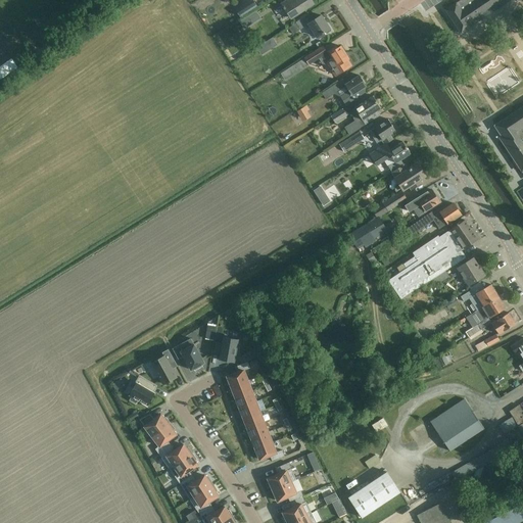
[(253,0),(248,0),(236,8),(241,16),(257,5),(253,0)]
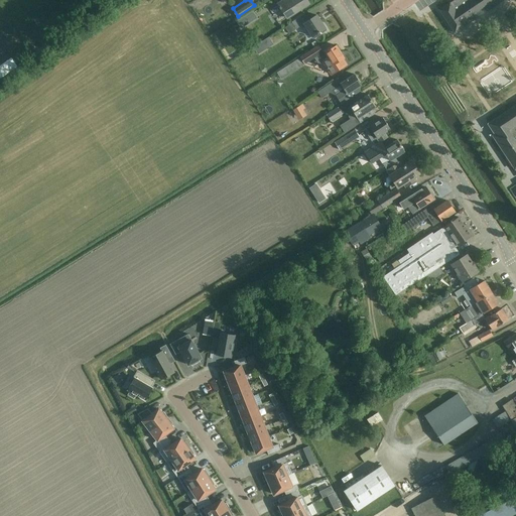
[(287,18),(300,9),(309,4),(306,0),(283,0),(278,4),(287,18)]
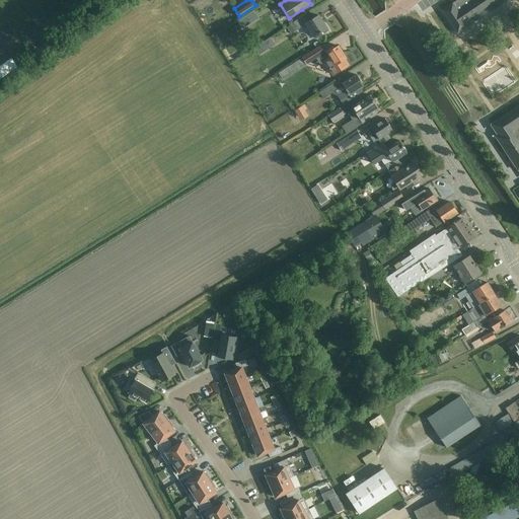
[(456,0),(442,10),(457,33),(507,0),(456,0)]
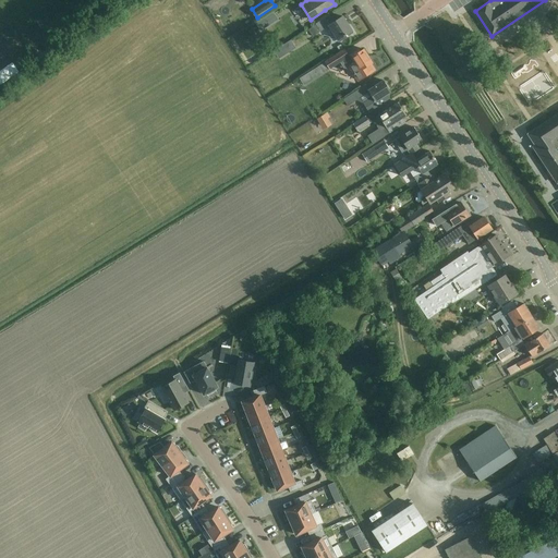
[(316,25),(308,31),(313,37),(329,26),(340,43),(341,41),(349,37),(347,35),(352,32),(342,16),(334,23),(329,15),(320,22),(316,24),(315,25),(316,25)]
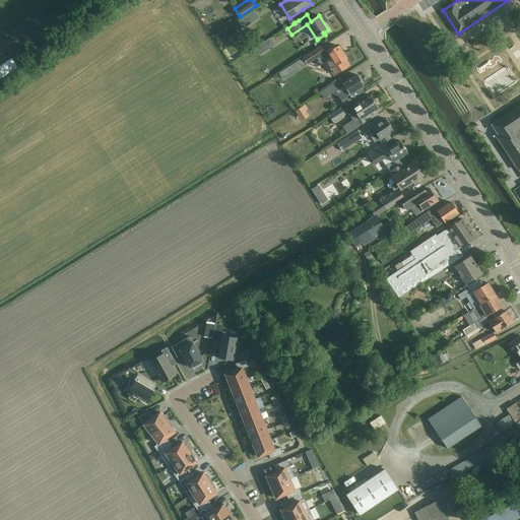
[(245,17),(239,21),(243,28),(249,24),(245,17)]
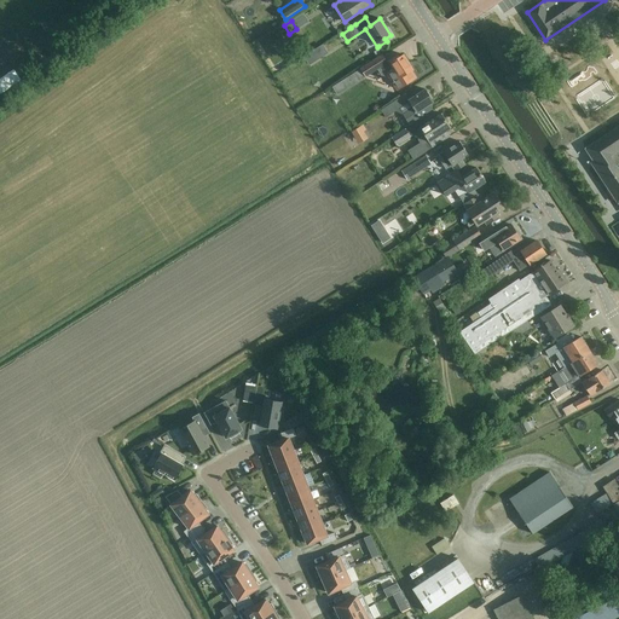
[(312,52),(304,57),(310,65),(317,61),(312,52)]
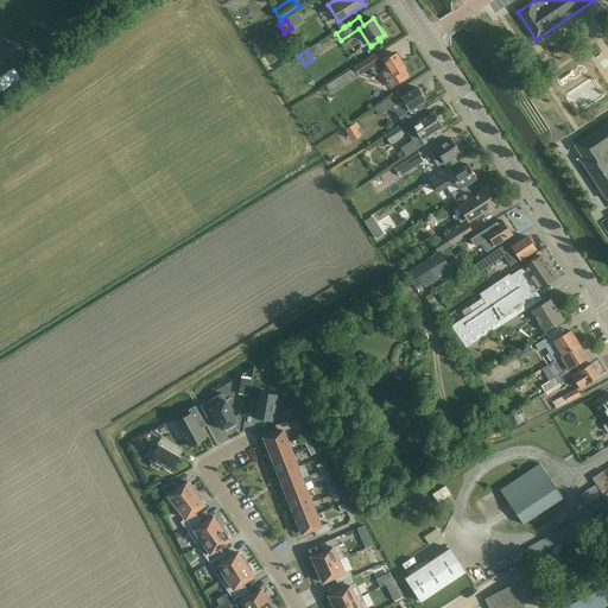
[(380,62),(374,65),(379,74),(381,73),(391,88),(409,77),(404,70),(406,69),(397,54),(390,58),(388,56),(380,62)]
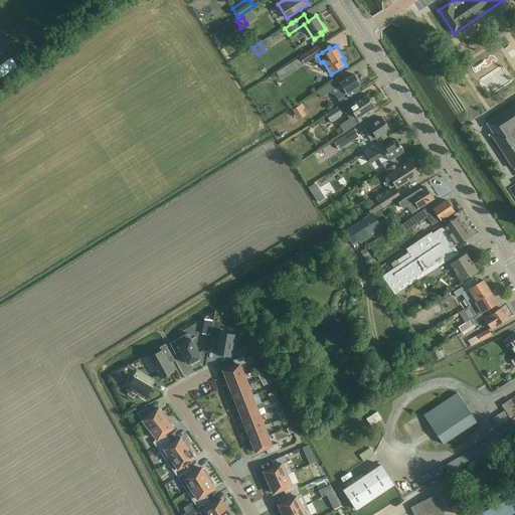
[(319,46),(301,57),(305,62),(317,55),(322,52),(319,46)]
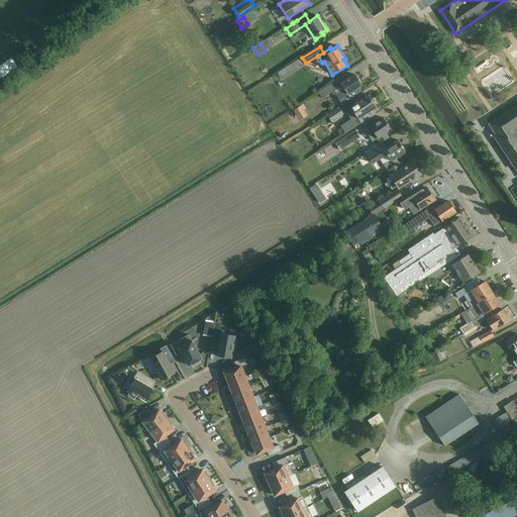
[(301,58),(290,66),(294,72),(305,65),(305,64),(301,58)]
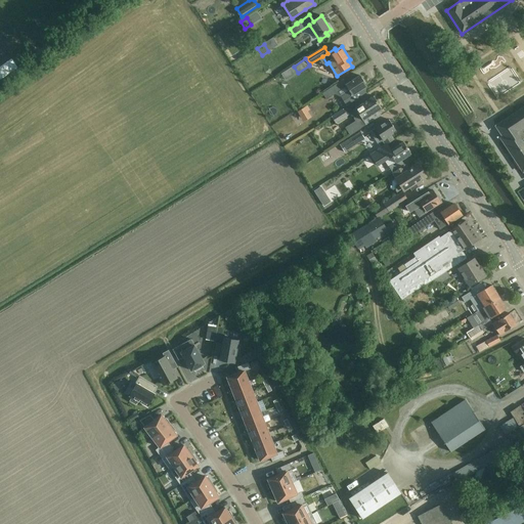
[(341,98),(346,106),(366,93),(363,88),(366,86),(360,76),(346,85),(349,89),(346,91),(347,94),(341,98)]
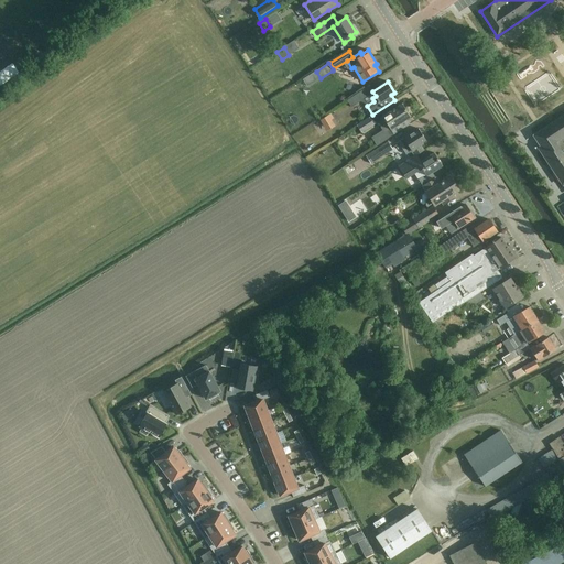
[(304,83),(299,86),(305,97),(312,94),(304,83)]
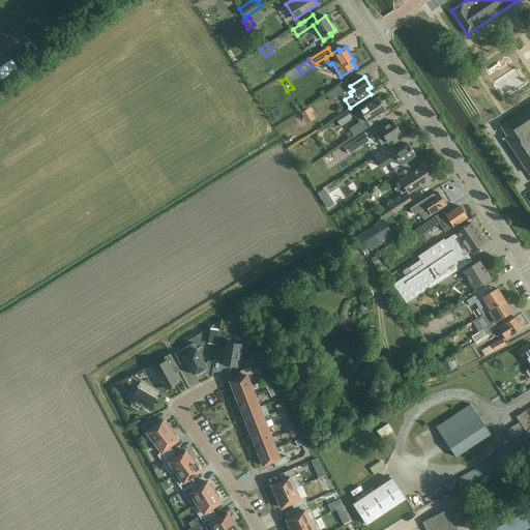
[(330,100),(339,95),(337,94),(347,88),(344,84),(334,90),(334,89),(326,94),(330,100)]
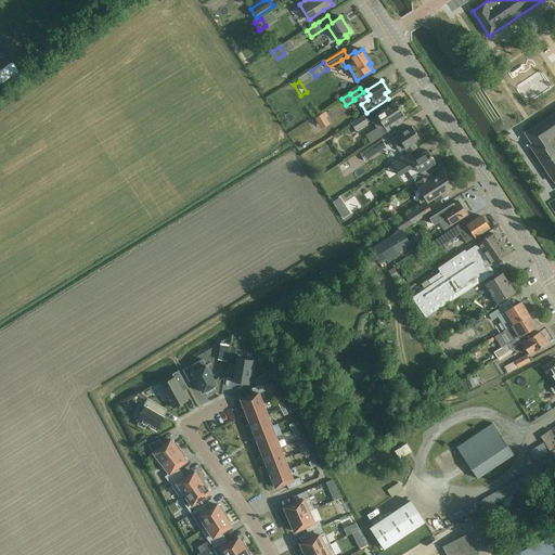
[(371,144),(395,128),(404,123),(400,117),(404,115),(396,102),(376,115),(381,121),(375,126),(376,128),(365,136),(371,144)]
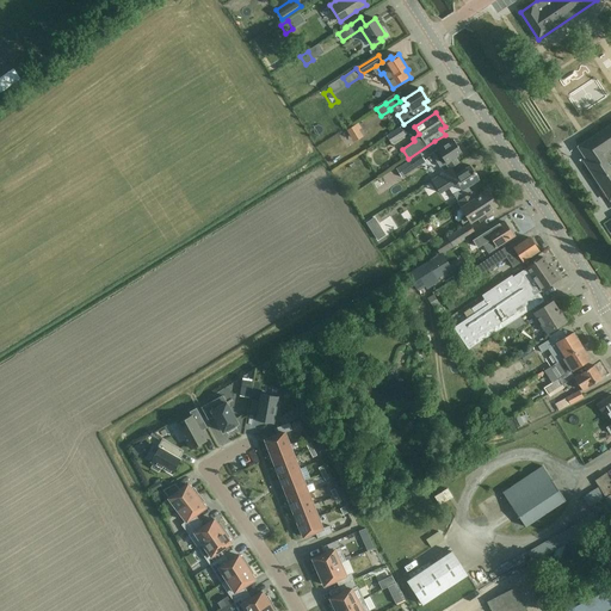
[(597,181),(610,171),(610,124),(578,147),(586,160),(584,161),(597,181)]
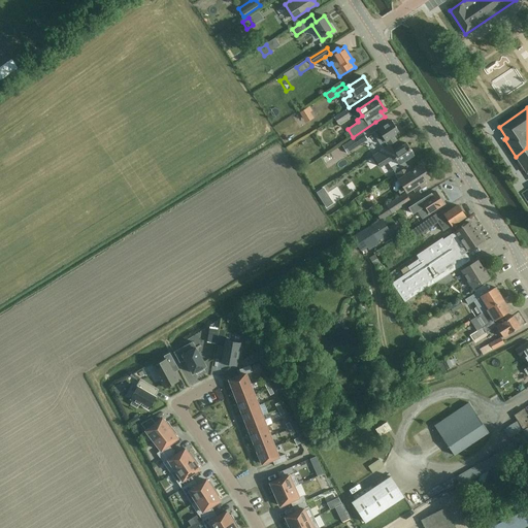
[(307,108),(300,113),(303,118),(310,113),(309,112),(307,108)]
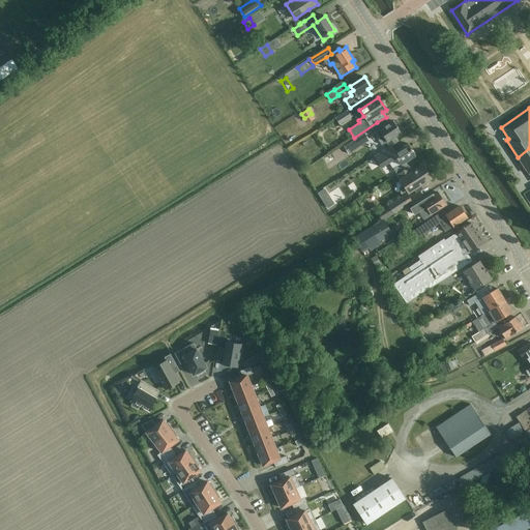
[(347,111),(335,118),(341,125),(352,118),(347,111)]
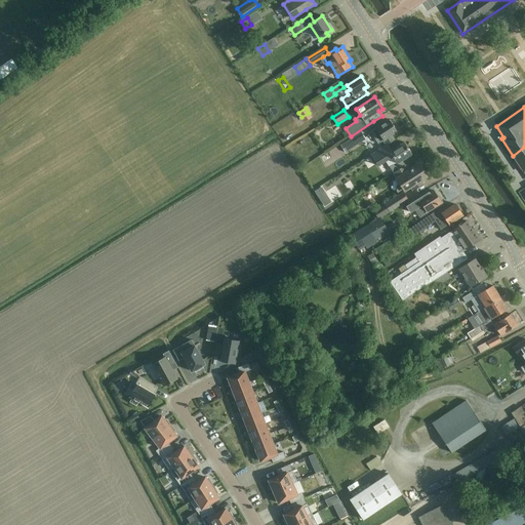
[(382,140),(386,146),(387,146),(388,145),(394,140),(391,135),(397,132),(390,120),(370,132),(378,144),(382,140)]
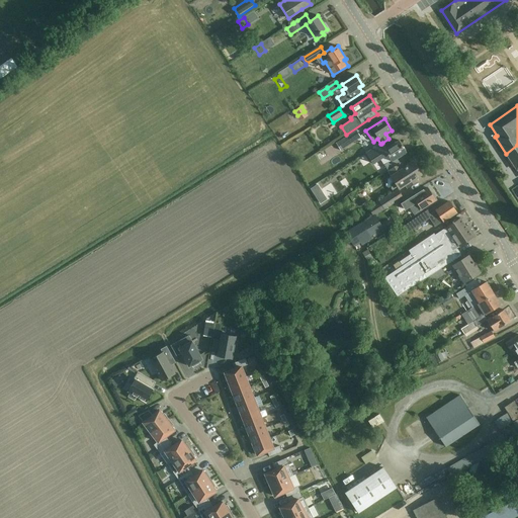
[(336,143),(341,151),(361,138),(356,130),(336,143)]
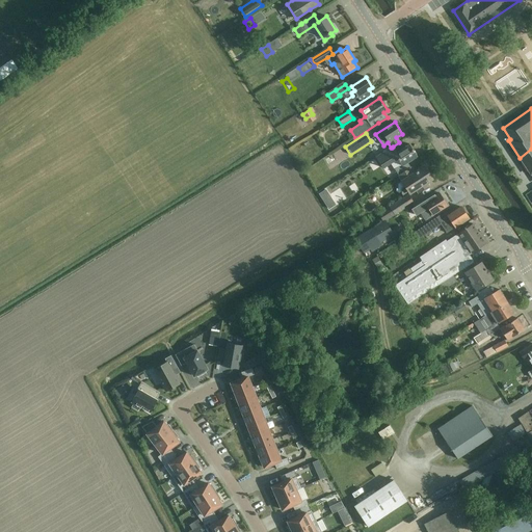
[(392,148),(391,148),(376,157),(383,169),(398,159),(402,165),(396,169),(399,175),(410,168),(407,163),(418,157),(409,144),(397,153),(393,147),(392,148)]
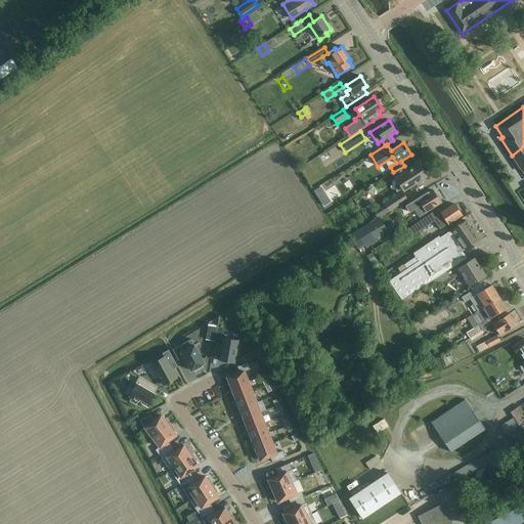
[(523,146),(512,156),(523,172),(523,171),(523,146)]
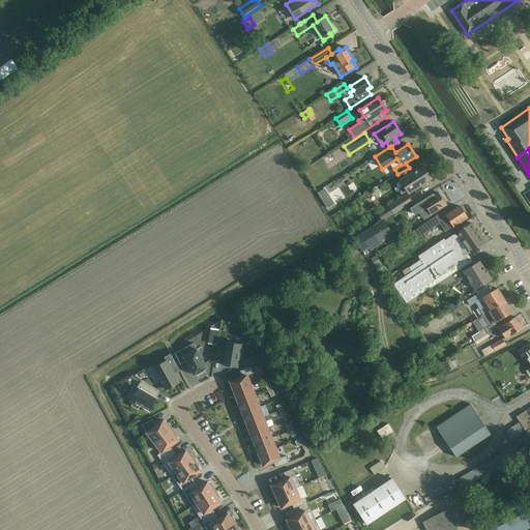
[(341,151),(322,165),(326,172),(334,166),(337,169),(348,160),(341,151)]
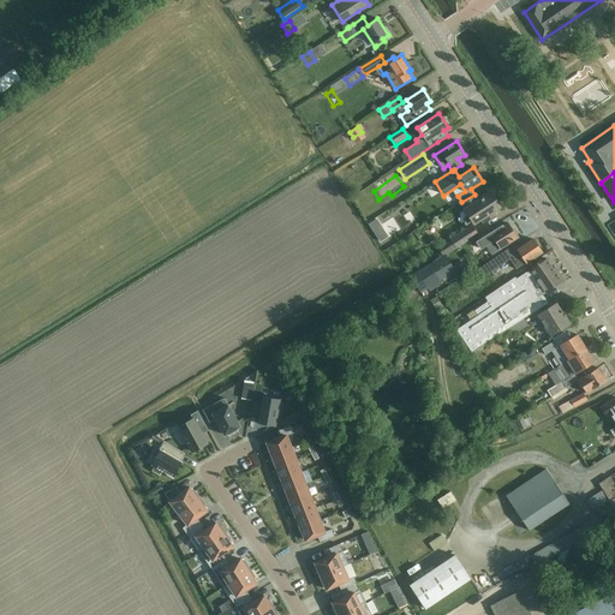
[(443,255),(457,246),(477,234),(472,226),(482,219),(484,222),(493,216),(491,213),(500,208),(490,193),(479,201),(475,195),(461,202),(471,215),(466,219),(465,222),(469,227),(439,246),(443,255)]
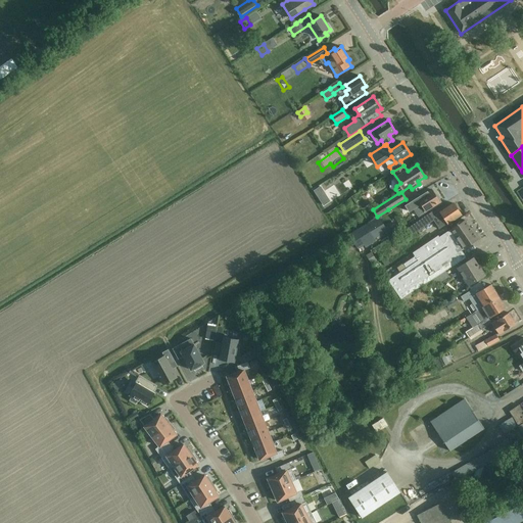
[(419,197),(406,205),(409,211),(415,208),(419,215),(425,211),(431,207),(440,202),(432,190),(428,193),(427,191),(419,197)]
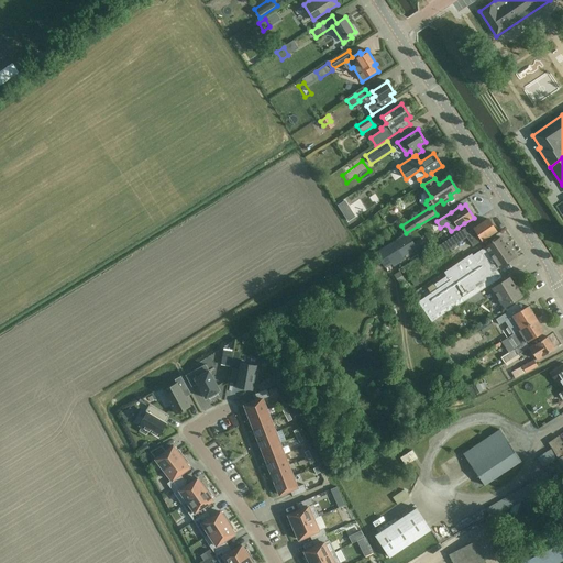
[(349,207),(341,211),(348,221),(355,217),(349,207)]
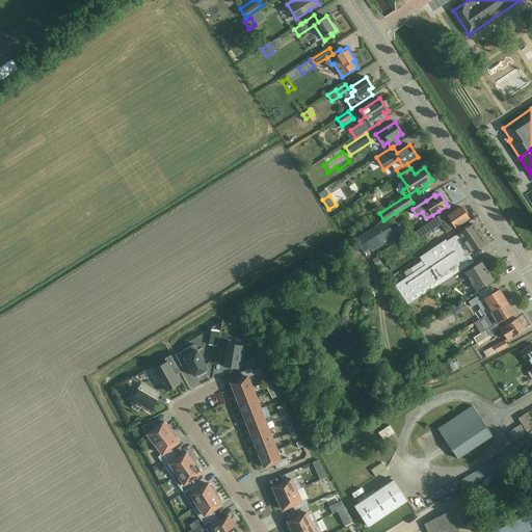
[(418,231),(413,234),(418,240),(428,233),(441,224),(443,228),(447,233),(469,218),(461,207),(453,213),(446,217),(442,219),(439,216),(424,227),(418,231)]
